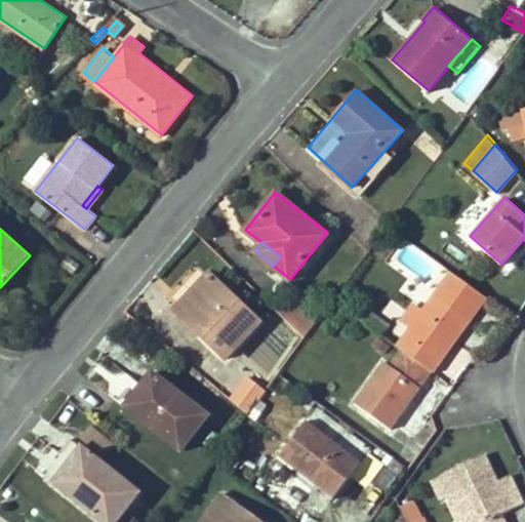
[(409,326),(396,344),(401,348),(433,370),(434,371),(489,296),(450,269),(422,308),(409,326)]
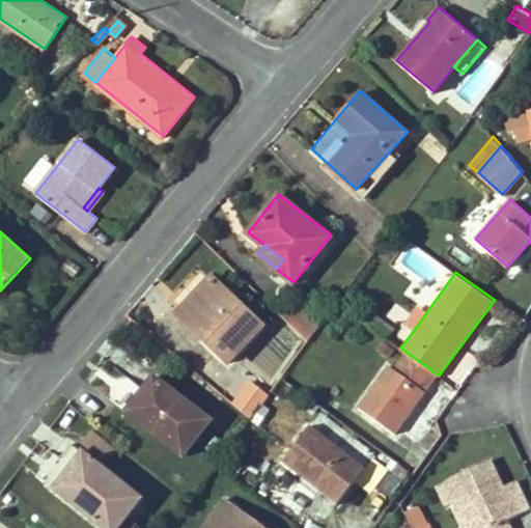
[(204,328),(233,356),(263,325),(212,275),(176,311),(199,333),(204,328)]
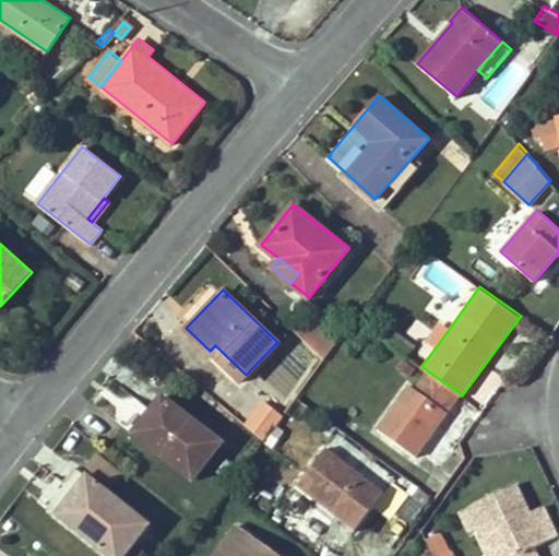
[(298,331),(324,356),(334,342),(309,318),(298,331)]
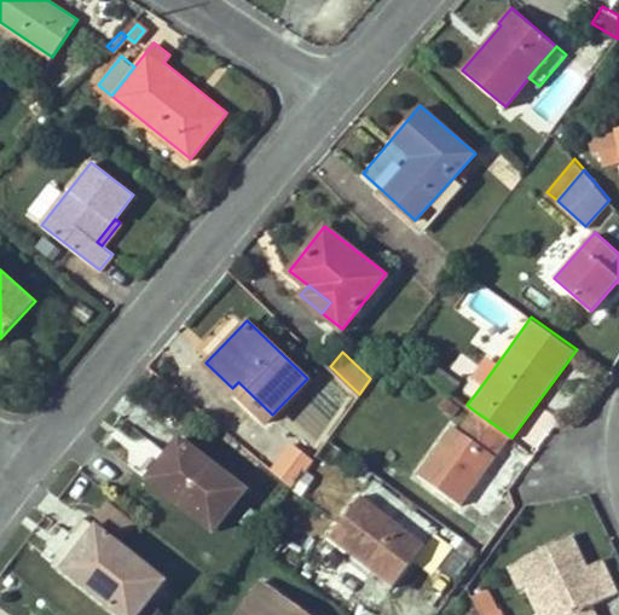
[(472,376),(482,384),(498,363),(487,354),(472,376)]
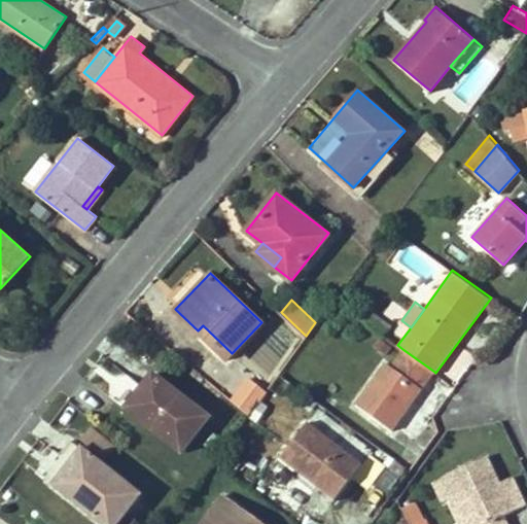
[(226,358),(232,353),(203,325),(198,330),(226,358)]
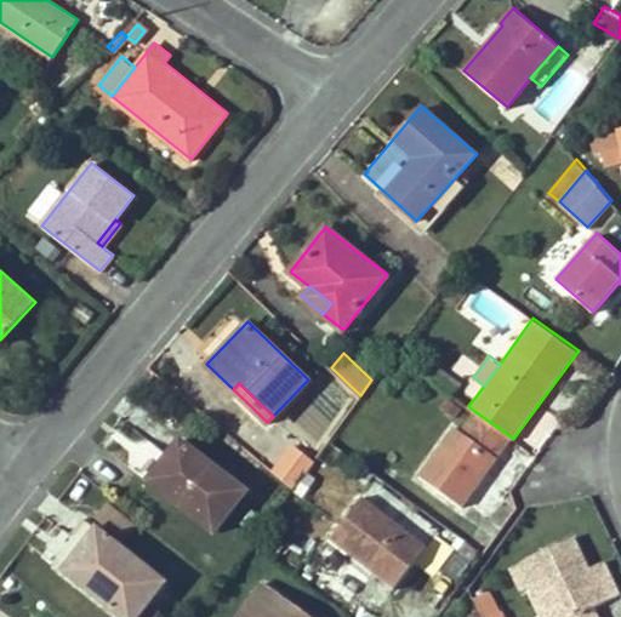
[(512,438),(474,411),(461,430),(454,426),(419,474),(463,506),(512,438)]
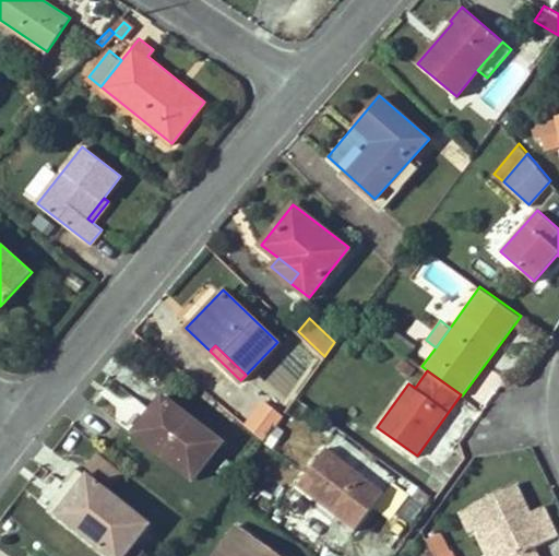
[(163,393),(133,432),(193,478),(223,440),(163,393)]
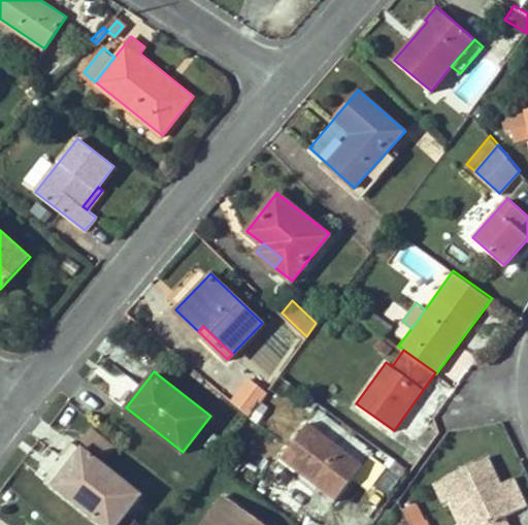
[(248,380),(233,399),(250,414),(265,394),(248,380)]
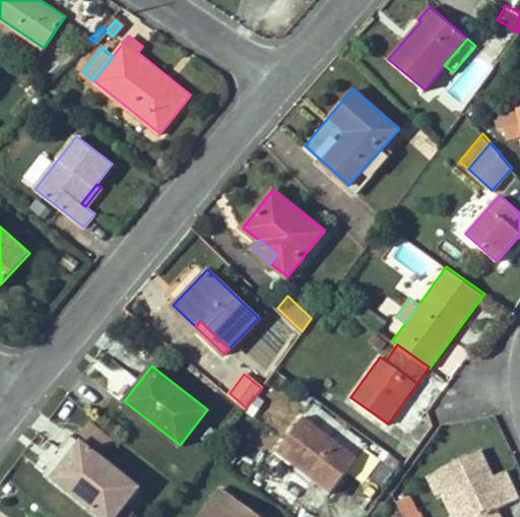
[(314,403),(304,416),(333,440),(343,427),(314,403)]
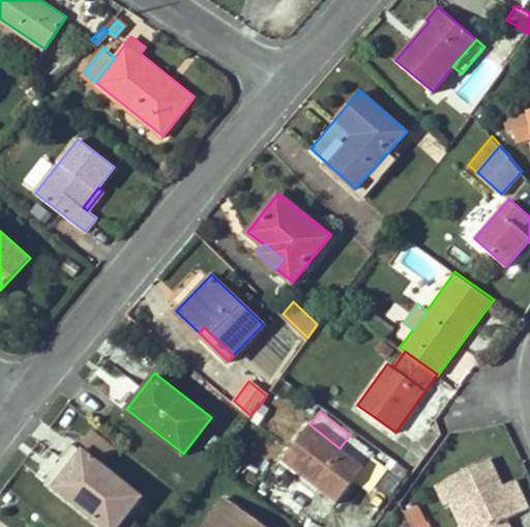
[(340,448),(310,425),(283,460),(336,502),(374,454),(350,435),(340,448)]
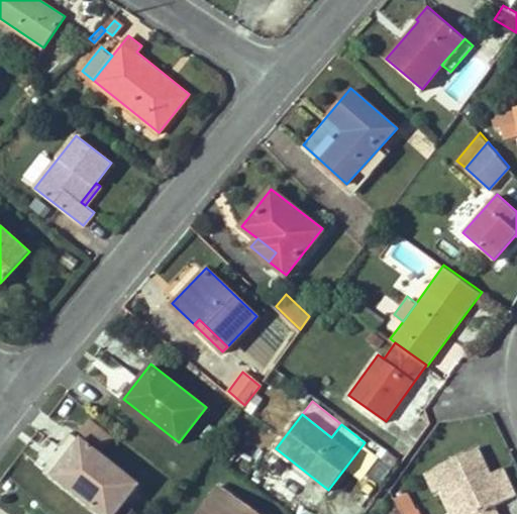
[(203,436),(215,445),(224,433),(212,424),(203,436)]
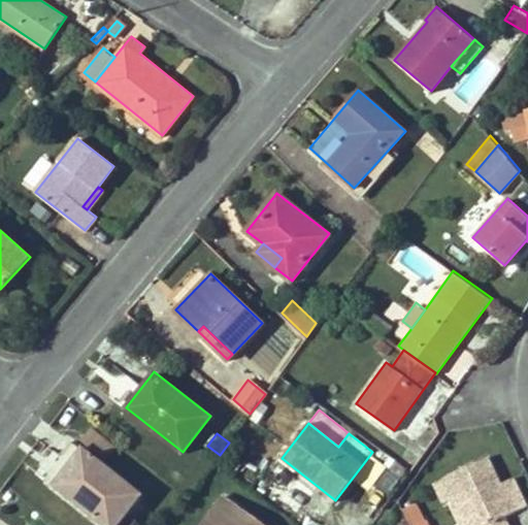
[(124,513),(139,493),(71,438),(42,474),(104,524),(113,524),(116,523),(124,513)]
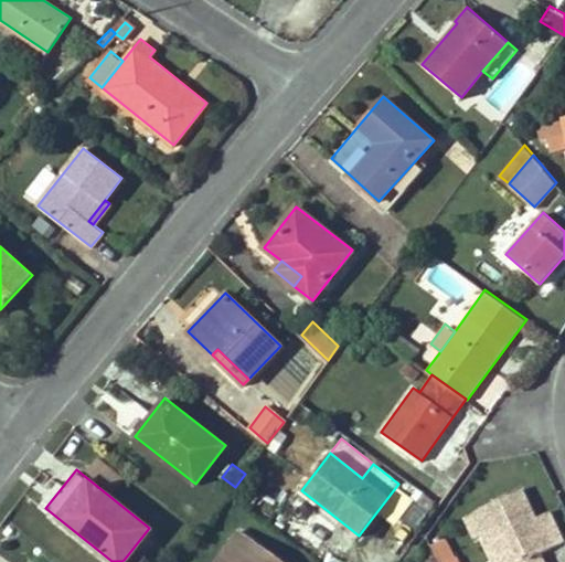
[(497,561),(542,561),(539,552),(563,541),(548,511),(535,517),(522,488),(466,517),(475,536),(481,532),(497,561)]
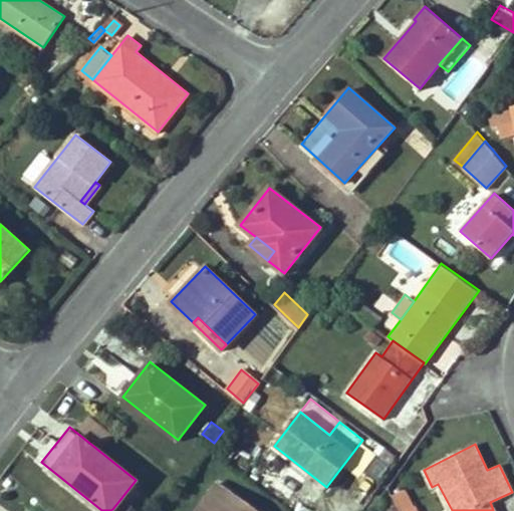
[(260,510),(218,480),(195,510),(260,510)]
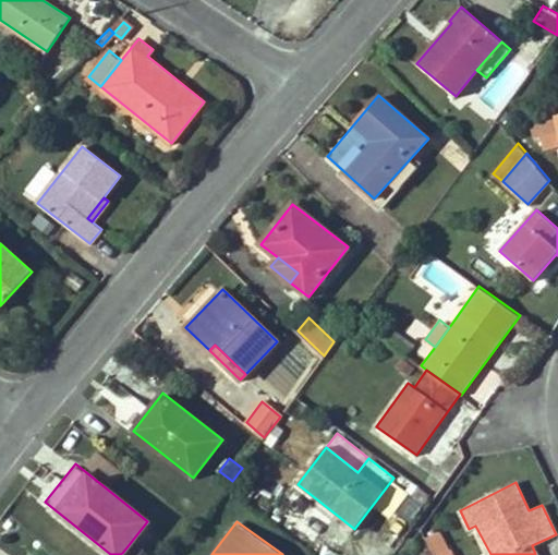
[(427,539),(434,554),(437,554),(449,550),(440,532),(427,539)]
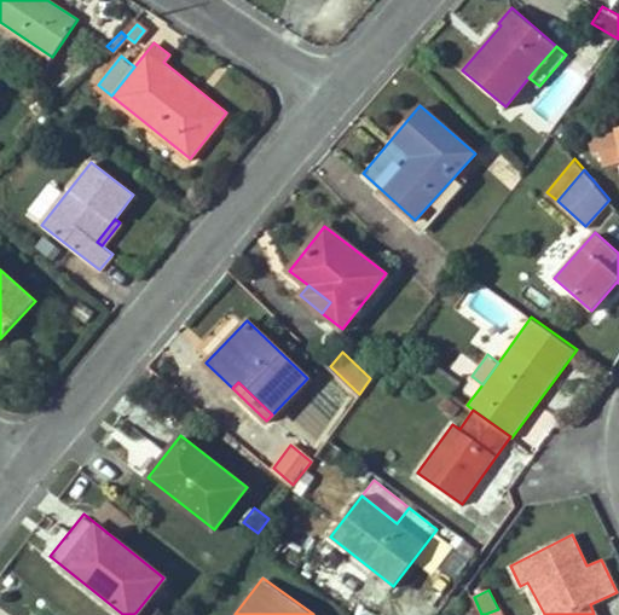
[(138,614),(151,614),(156,609),(145,601),(136,613),(138,614)]
